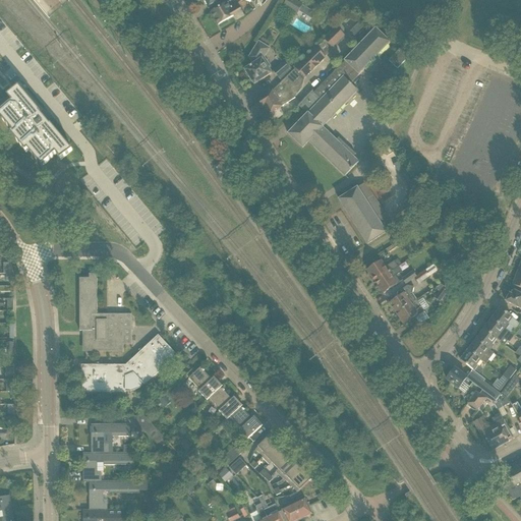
[(203,0),(209,8),(222,0),(203,0)]
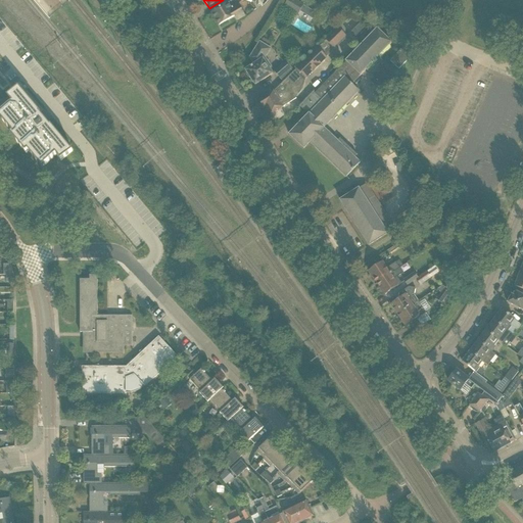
[(233,0),(211,12),(219,26),(234,16),(237,20),(244,16),(238,4),(242,1),(242,0),(233,0)]
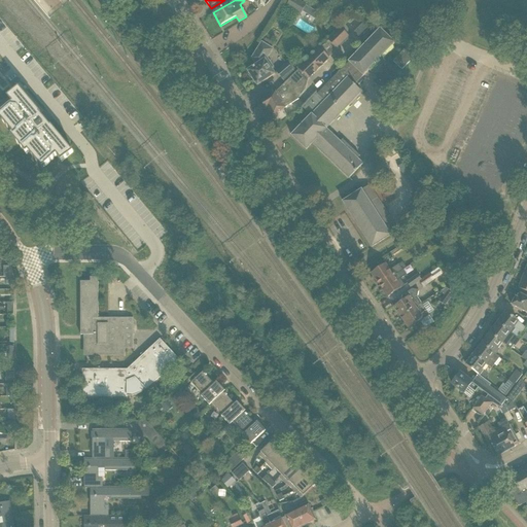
[(306,5),(296,0),(289,0),(286,5),(301,14),(306,5)]
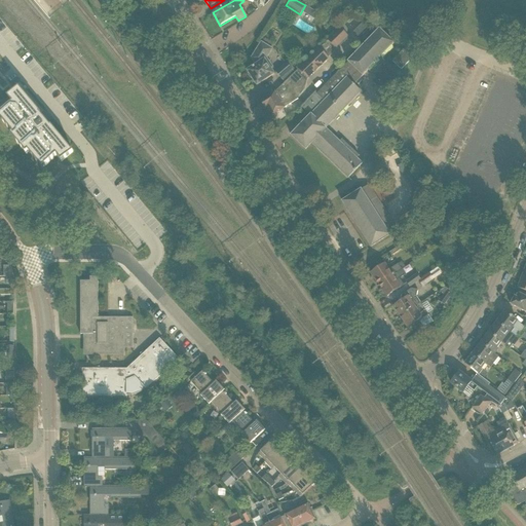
[(365,22),(353,33),(359,38),(370,28),(365,22)]
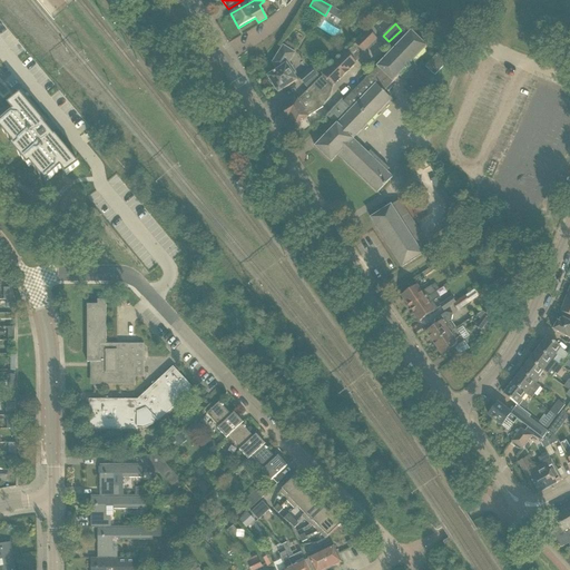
[(363,52),(364,53),(377,39),(376,38),(377,37),(376,31),(373,27),(355,45),(363,52)]
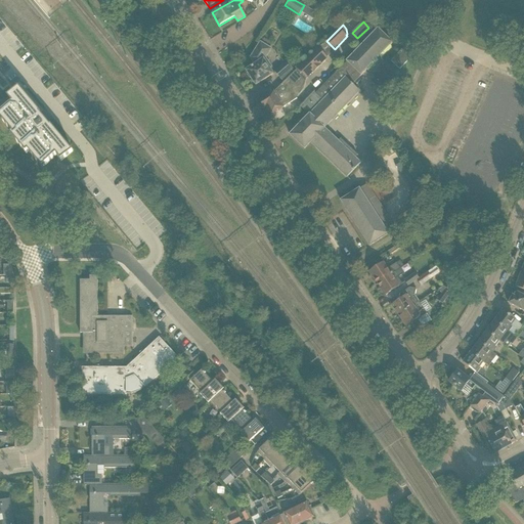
[(300,106),(309,115),(290,135),(304,148),(310,142),(347,177),(360,164),(355,158),(357,155),(341,138),(338,141),(324,128),(359,91),(354,86),(360,80),(358,78),(392,44),(378,30),(338,71),(315,93),(313,92),(300,106)]
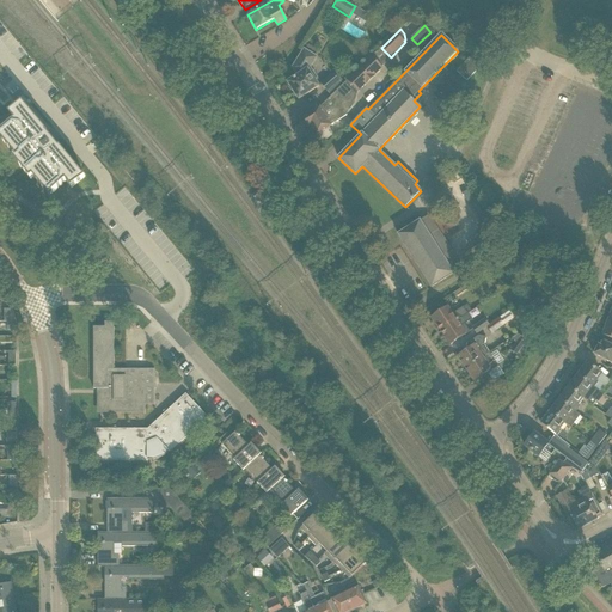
[(305,66),(312,55),(304,49),(293,68),(298,75),(287,83),(288,84),(288,87),(291,91),(293,91),(299,99),(319,86),(305,66)]
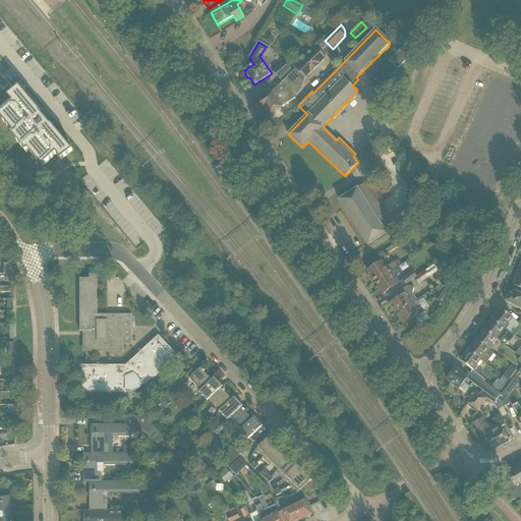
[(405,44),(388,61),(397,69),(413,52),(405,44)]
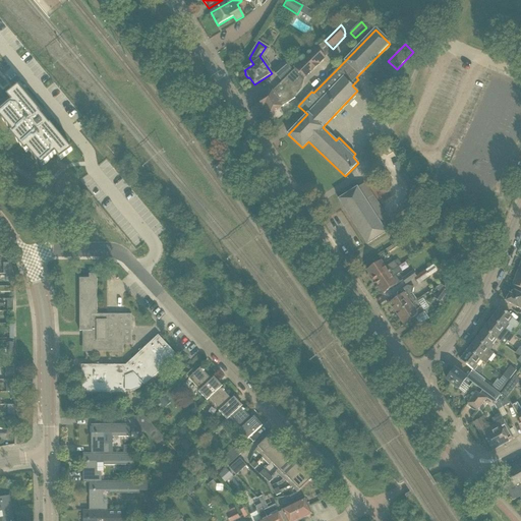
[(272,92),(258,101),(268,116),(277,110),(295,98),(295,97),(290,92),(303,78),(326,58),(326,57),(324,55),(316,48),(293,70),(282,82),(272,92)]
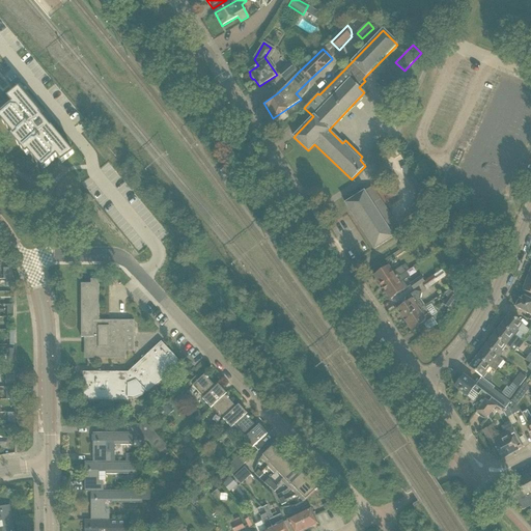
[(295,71),(289,63),(278,73),(284,80),(295,71)]
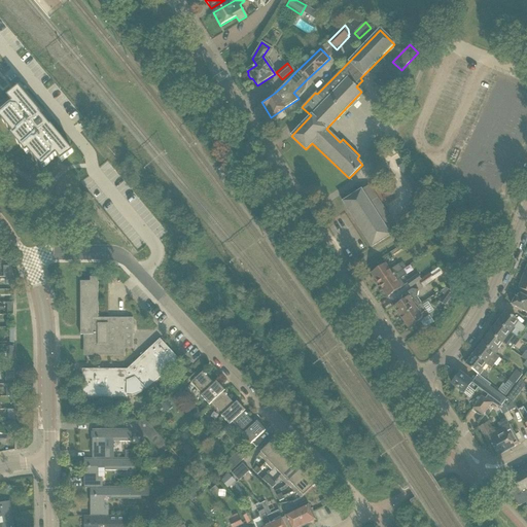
[(390,65),(373,82),(391,99),(403,86),(395,78),(399,74),(390,65)]
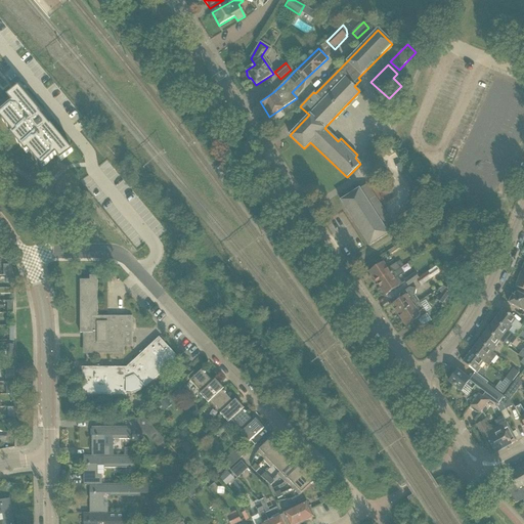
[(12,102),(1,113),(5,118),(2,121),(12,132),(13,132),(19,139),(16,141),(26,153),(28,151),(37,163),(41,160),(45,165),(56,156),(61,162),(64,159),(73,151),(51,126),(50,127),(40,114),(18,87),(9,95),(7,97),(12,102)]
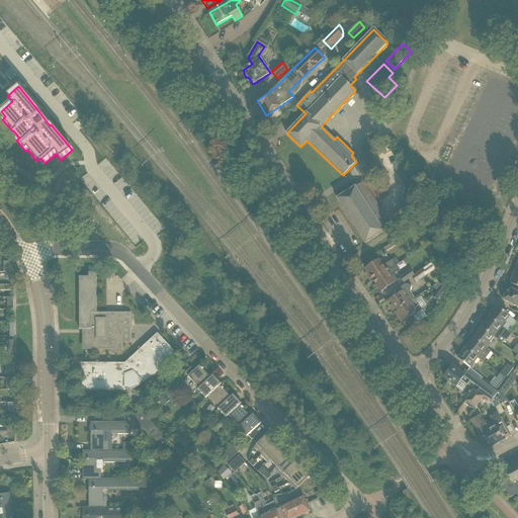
[(207,137),(220,152),(228,147),(216,131),(207,137)]
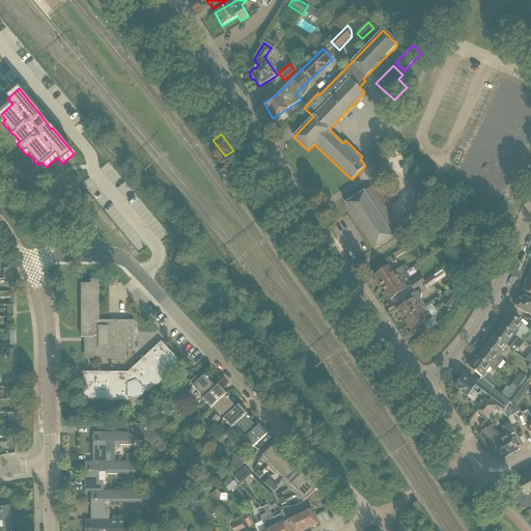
[(371,187),(364,192),(345,203),(374,249),(400,232),(371,187)]
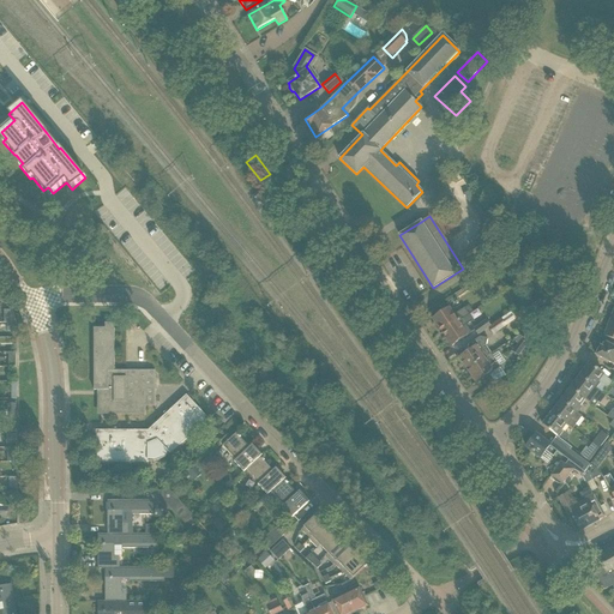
[(475,240),(469,244),(474,251),(480,246),(475,240)]
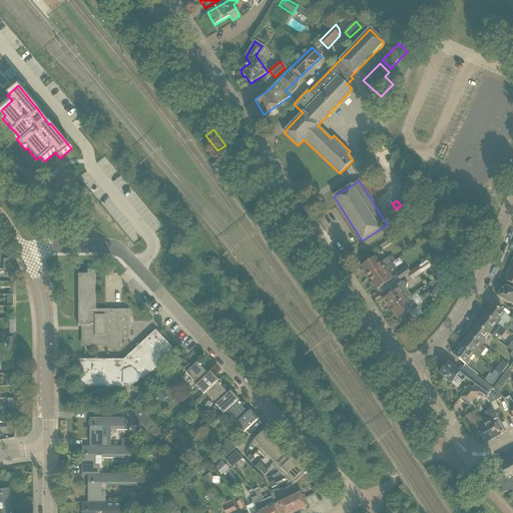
[(442,262),(453,254),(448,248),(438,255),(442,262)]
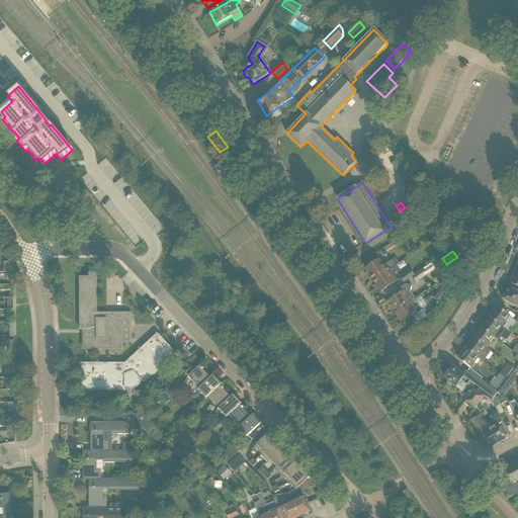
[(396,257),(392,260),(382,266),(378,259),(364,268),(372,280),(396,265),(400,263),(396,257)]
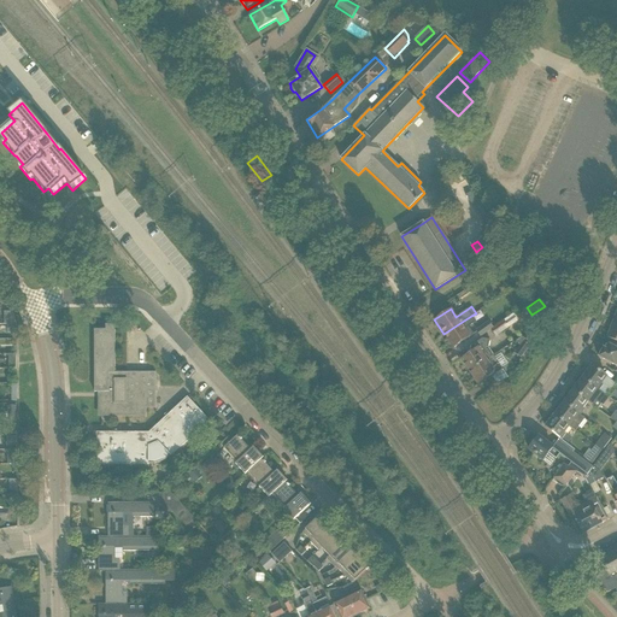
[(7,324),(17,324),(12,312),(4,312),(4,324),(7,324)]
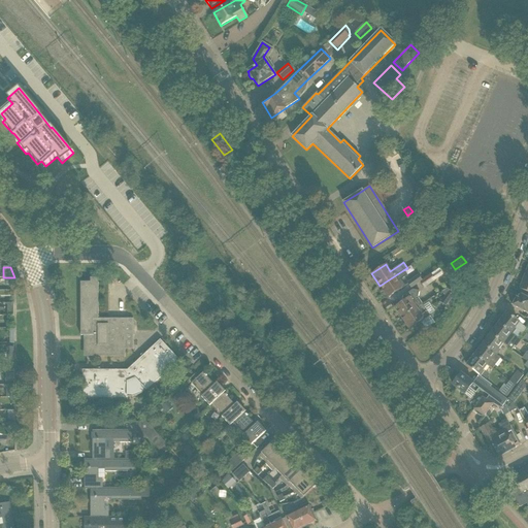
[(403,270),(380,286),(388,298),(402,289),(397,282),(406,275),(403,270)]
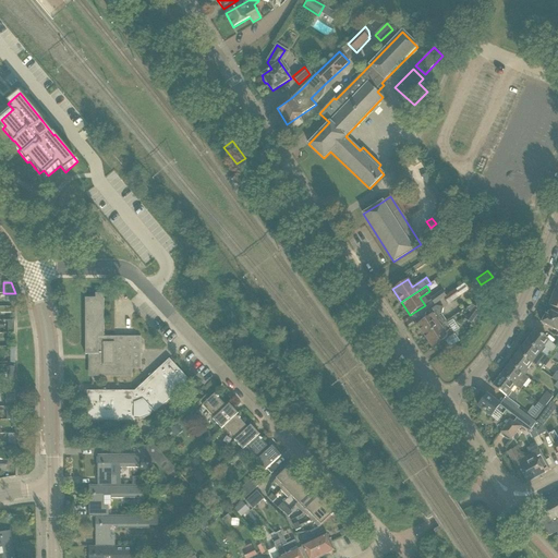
[(446,296),(444,298),(448,304),(460,296),(459,295),(456,290),(455,290),(446,296)]
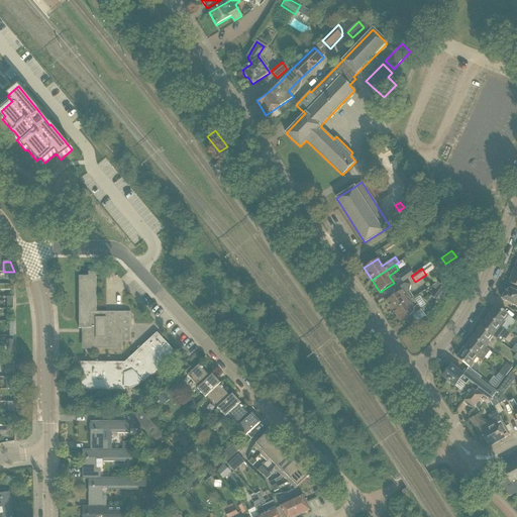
[(413,275),(410,270),(399,277),(402,282),(411,276),(413,275)]
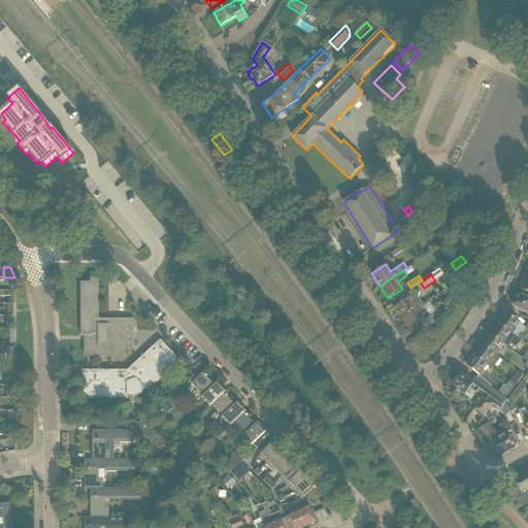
[(17,286),(14,277),(6,277),(7,281),(10,281),(10,286),(17,286)]
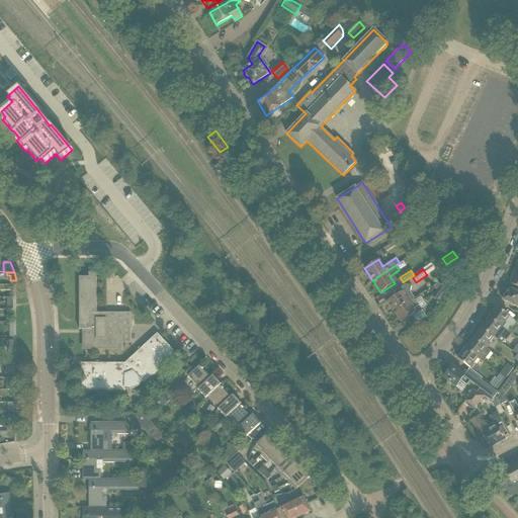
[(131,313),(106,313),(96,313),(96,272),(88,272),(88,277),(79,277),(79,330),(85,329),(85,350),(122,350),(122,343),(131,343),(131,319),(131,313)]
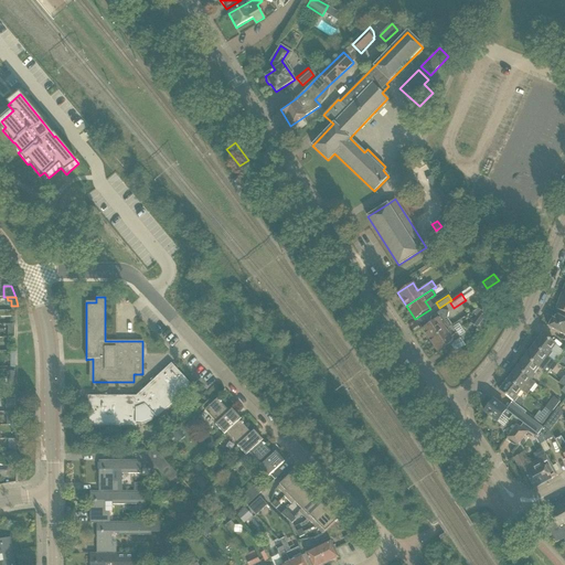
[(564,302),(558,300),(555,309),(564,312),(564,302)]
